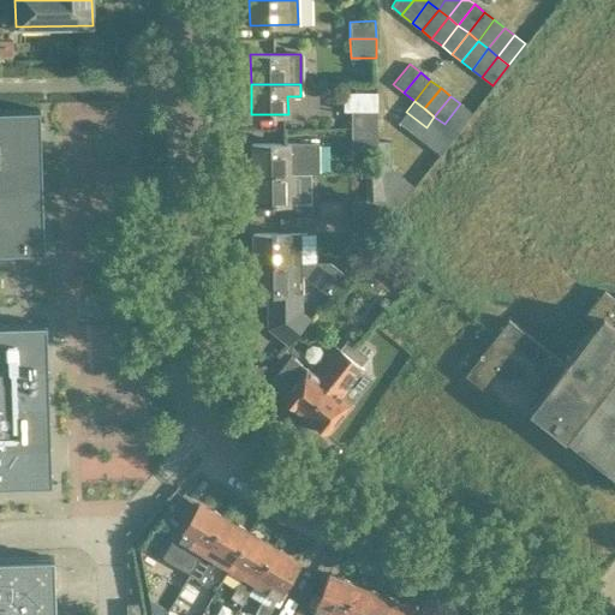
[(460,103),(445,124),(455,133),(471,112),(460,103)]
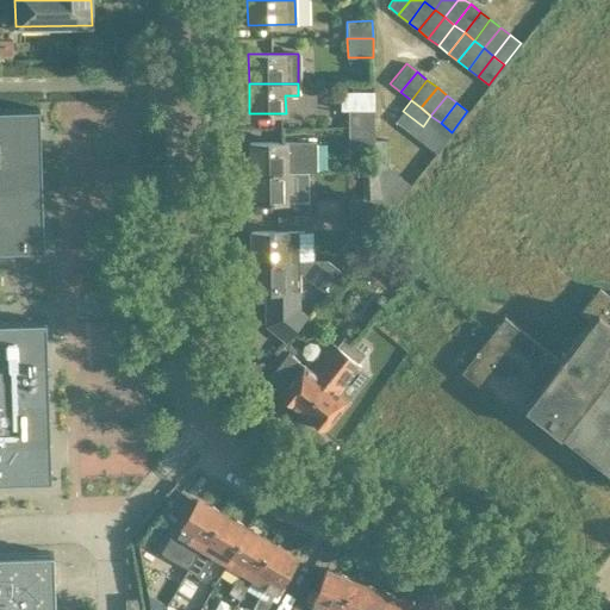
[(55,609),(54,553),(0,554),(0,481),(51,480),(47,321),(0,322),(0,250),(44,249),(39,107),(0,109),(0,609),(55,609)]
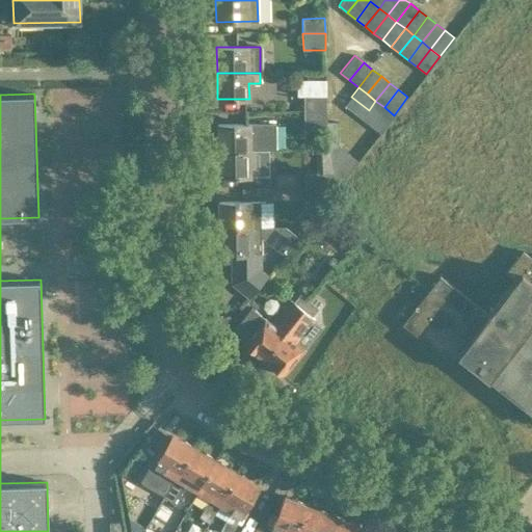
[(325,96),(303,96),(303,111),(326,110),(325,96)]
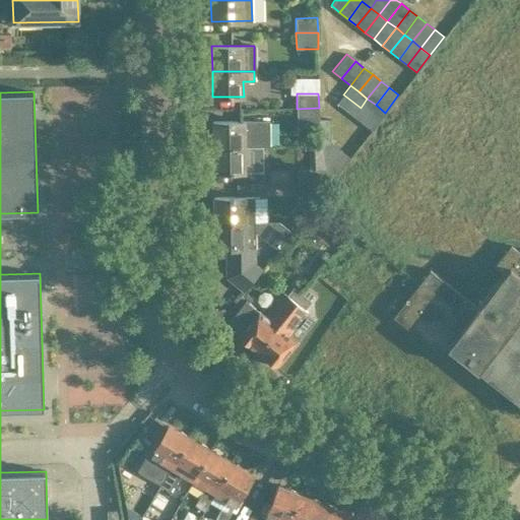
[(361,108),(343,94),(336,103),(353,116),(361,108)]
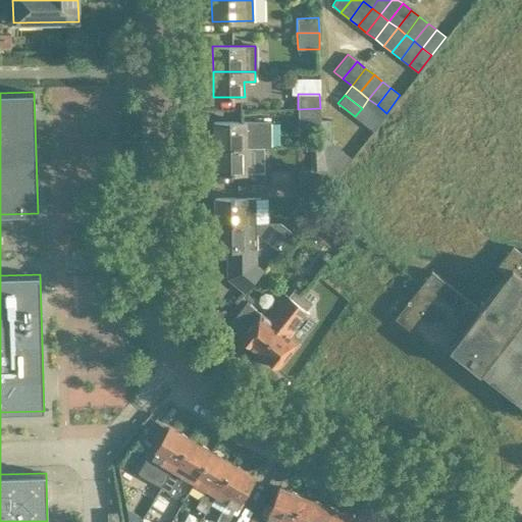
[(368,99),(362,108),(355,116),(363,123),(377,105),(368,99)]
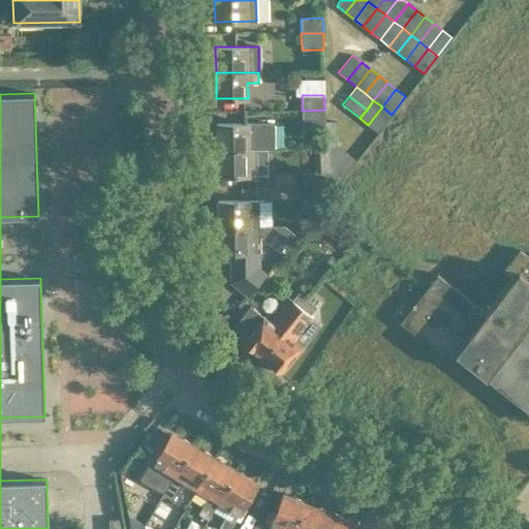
[(382,106),(368,125),(377,132),(392,115),(382,106)]
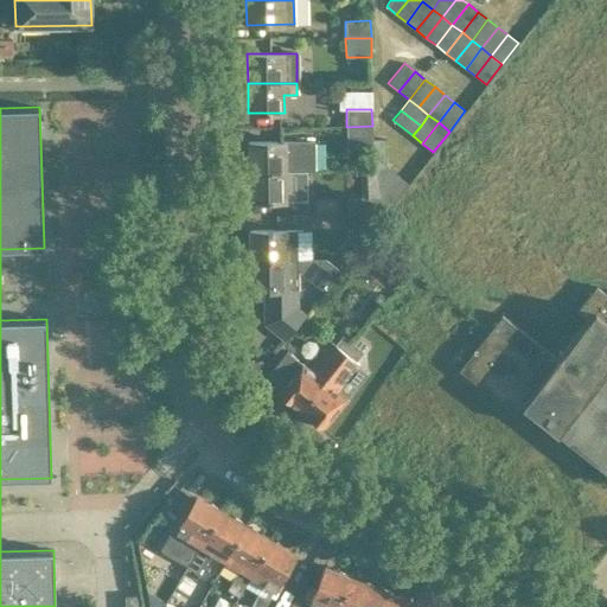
[(372,139),(372,126),(346,127),(347,145),(372,145),(372,139)]
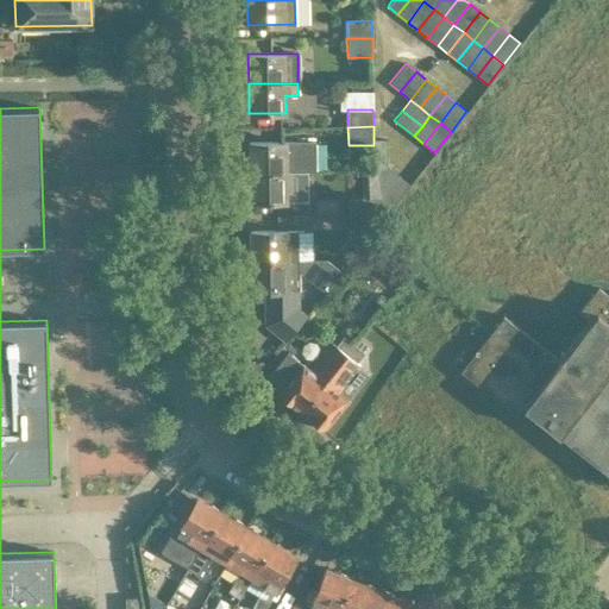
[(374,167),(388,167),(387,139),(374,139),(374,145),(374,167)]
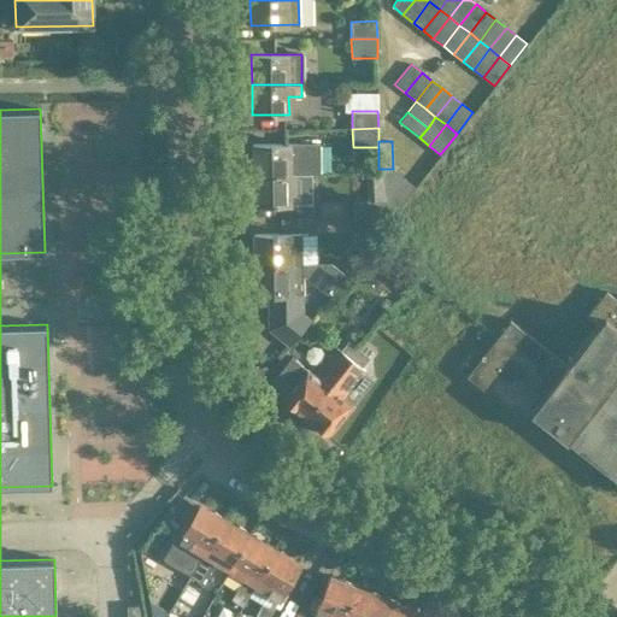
[(319,144),(252,145),(253,174),(300,174),(311,174),(319,174),(319,144)]
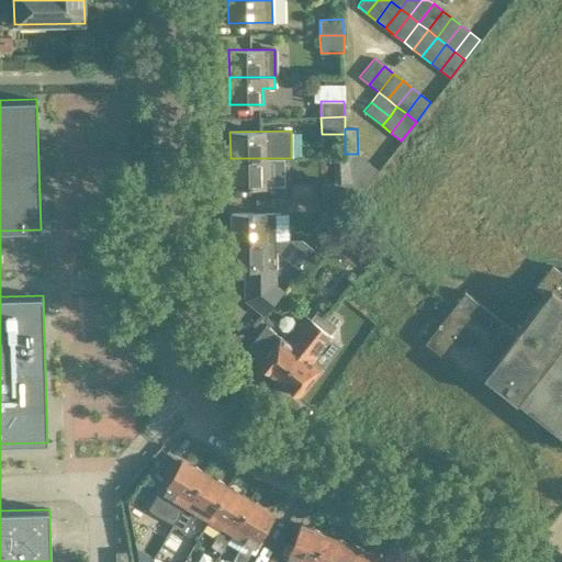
[(352,184),(369,163),(360,156),(358,154),(345,154),(349,182),(352,184)]
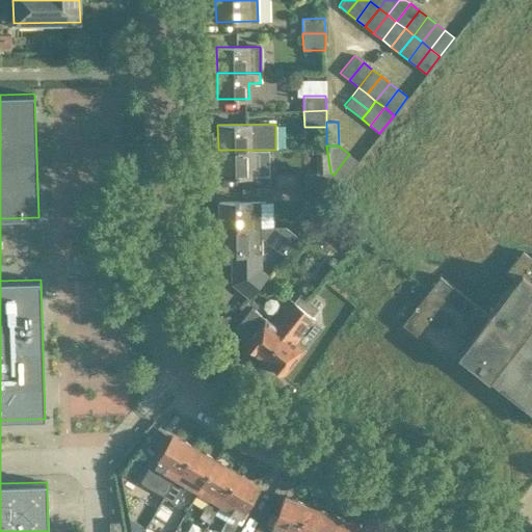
[(259,150),(218,150),(218,176),(268,176),(268,150),(259,150)]
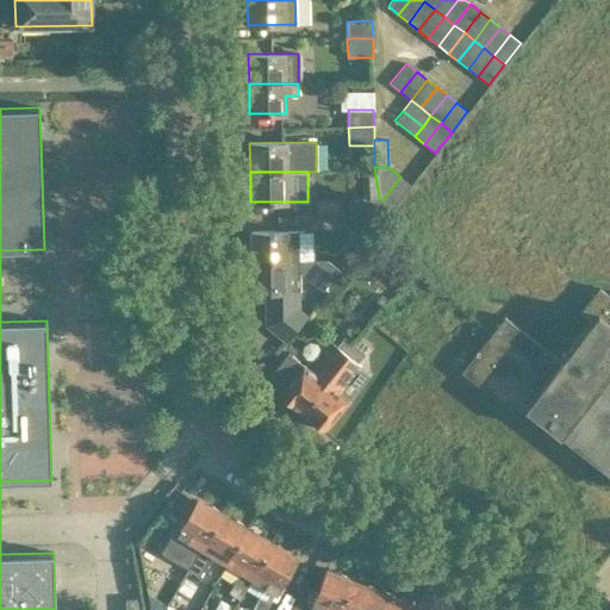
[(391,210),(410,185),(400,176),(383,200),(391,210)]
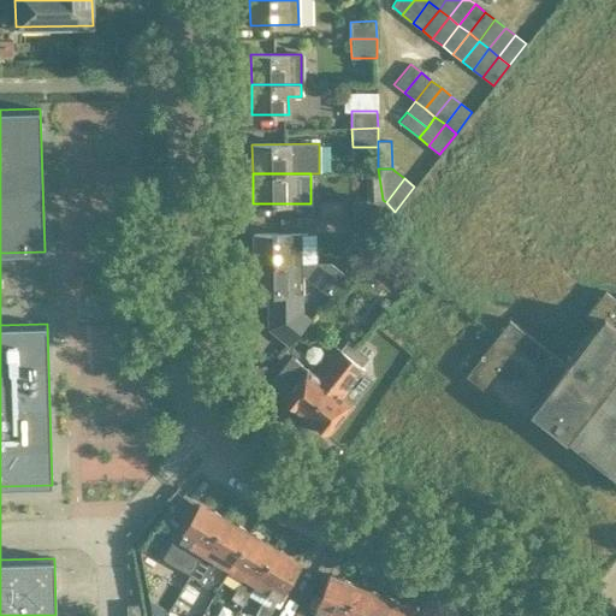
[(395,212),(386,202),(383,200),(368,200),(354,200),(354,218),(390,218),(395,212)]
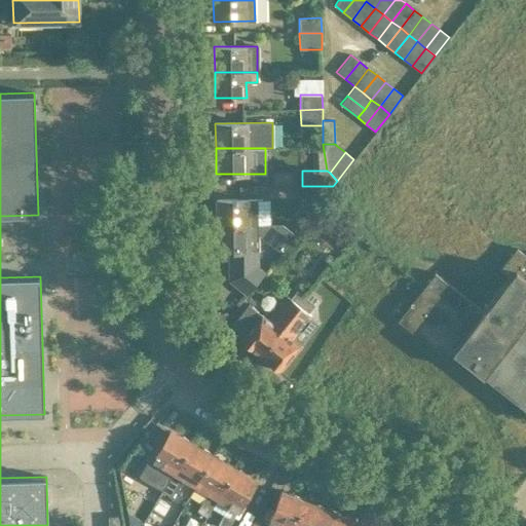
[(320,202),(333,186),(302,186),(302,202),(314,202),(320,202)]
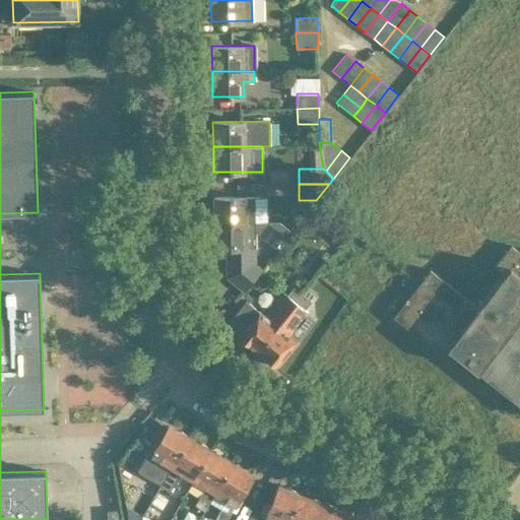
[(255,223),(254,196),(213,197),(214,223),(255,223)]
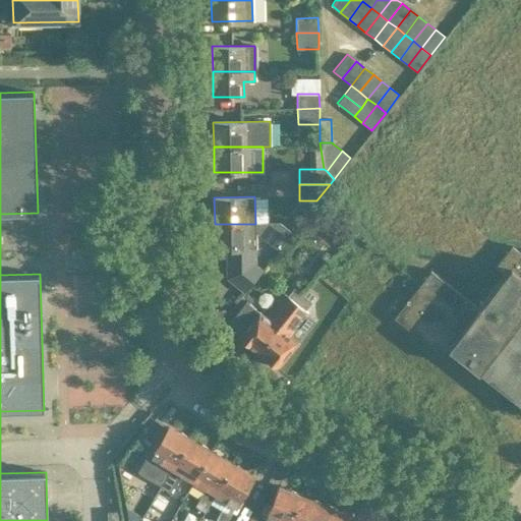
[(322,215),(314,225),(332,238),(339,229),(322,215)]
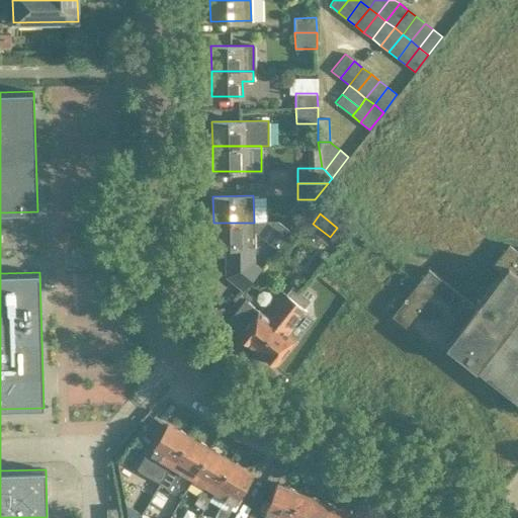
[(254,223),(213,223),(213,246),(227,246),(227,275),(244,289),(257,273),(261,269),(255,264),(254,247),(254,231),(256,231),(277,248),(289,232),(277,223),(254,223)]
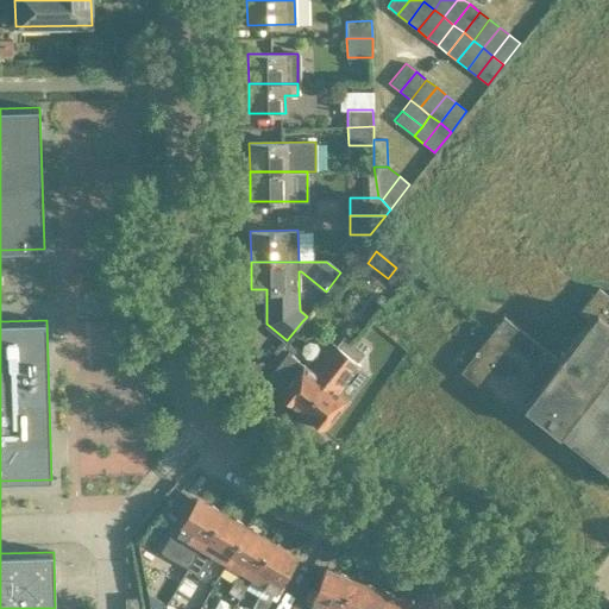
[(608,477),(608,331),(579,311),(551,352),(497,315),(457,372),(608,477)]
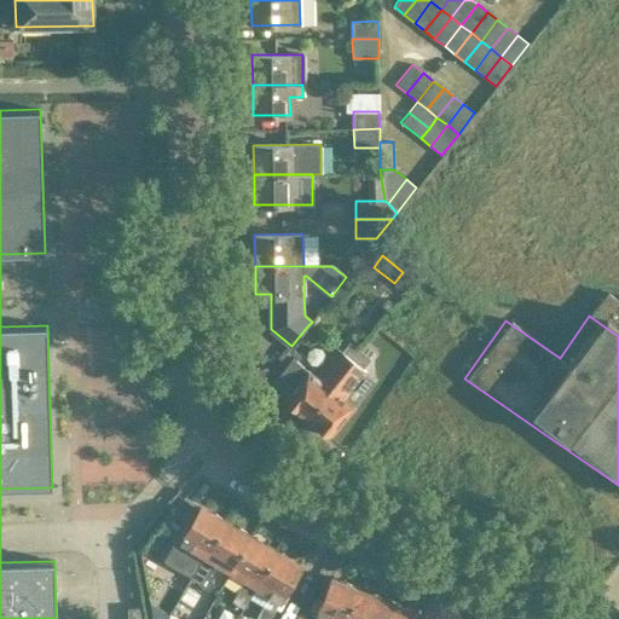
[(293,357),(275,381),(289,393),(283,400),(306,417),(359,350),(348,341),(340,351),(337,348),(316,376),(307,369),(293,357)]
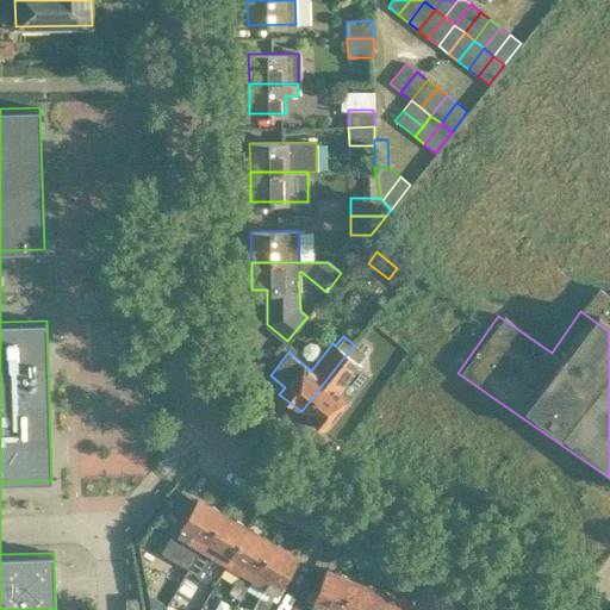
[(354,344),(302,411),(323,429),(347,398),(338,392),(353,374),(360,365),(356,362),(363,353),(363,352),(354,344)]
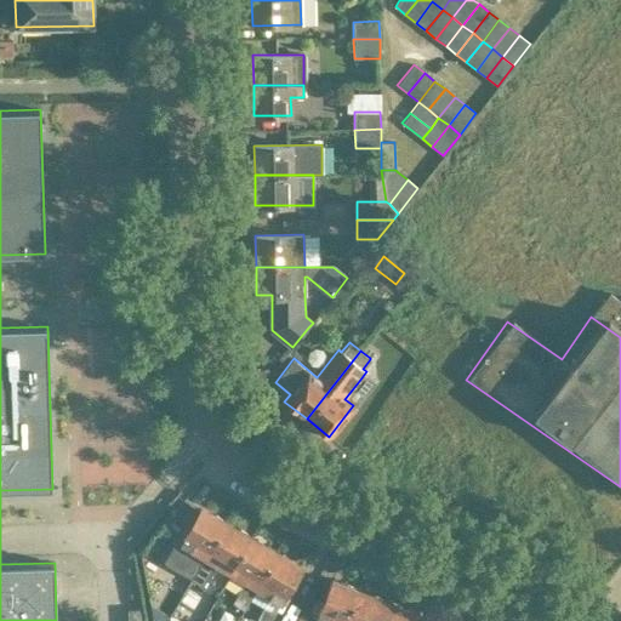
[(176,542),(164,563),(193,580),(205,558),(226,524),(223,523),(222,519),(216,514),(212,516),(200,510),(189,528),(186,525),(176,542)]
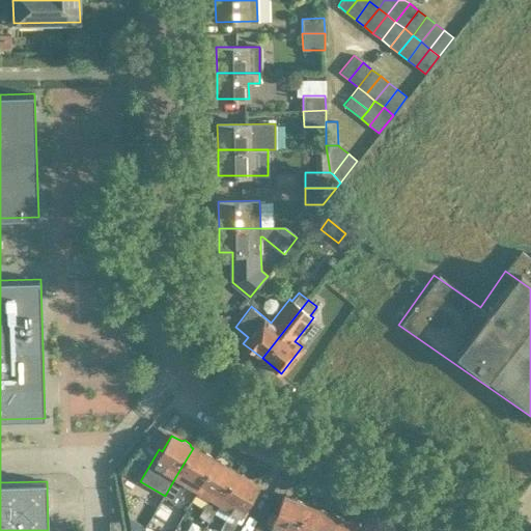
[(175,477),(165,496),(173,501),(185,482),(197,490),(215,460),(213,458),(212,456),(205,453),(203,453),(193,448),(175,477)]
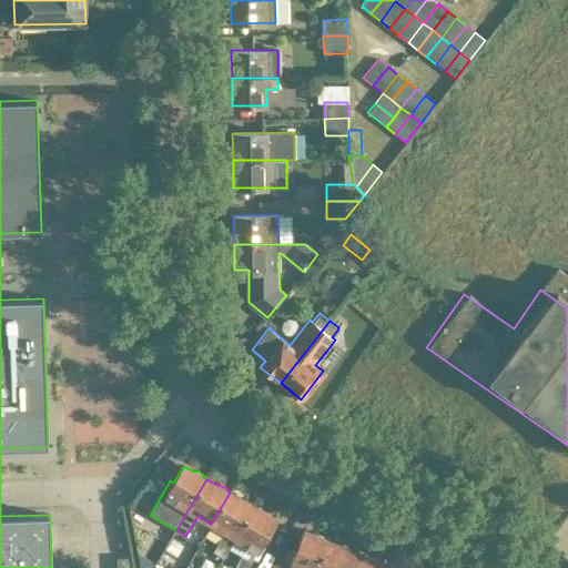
[(234,538),(253,506),(243,500),(242,497),(236,494),(233,495),(230,493),(211,524),(224,531),(213,551),(224,557),(234,538)]
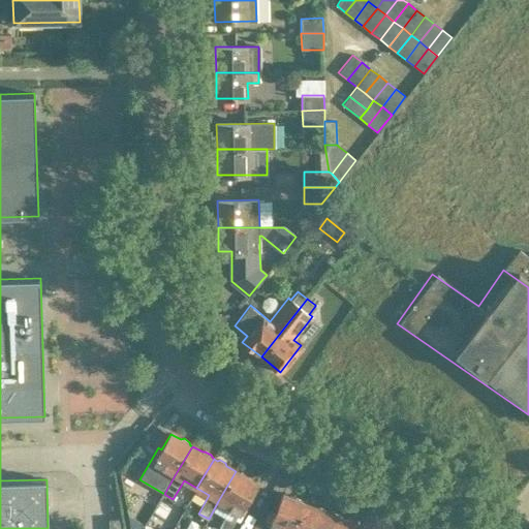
[(247,500),(257,484),(247,478),(246,475),(241,472),(238,472),(236,471),(218,501),(230,508),(225,517),(220,526),(224,528),(230,528),(240,514),(243,516),(250,502),(247,500)]
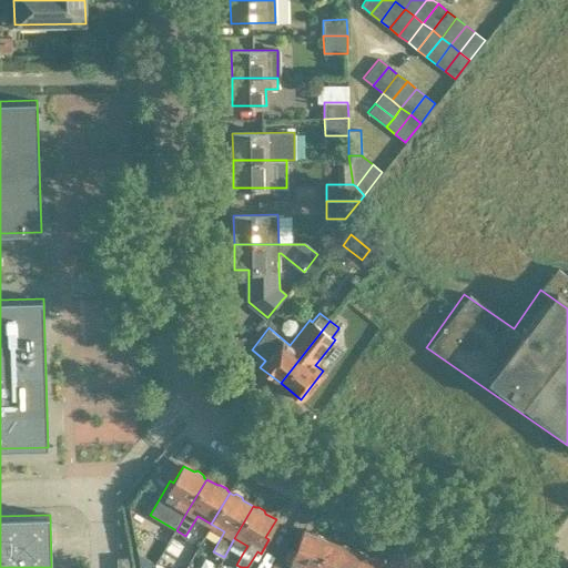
[(317,567),(328,541),(326,540),(325,537),(318,535),(315,536),(304,531),(296,550),(292,549),(286,565),(290,566),(287,567),(294,567),(317,567)]
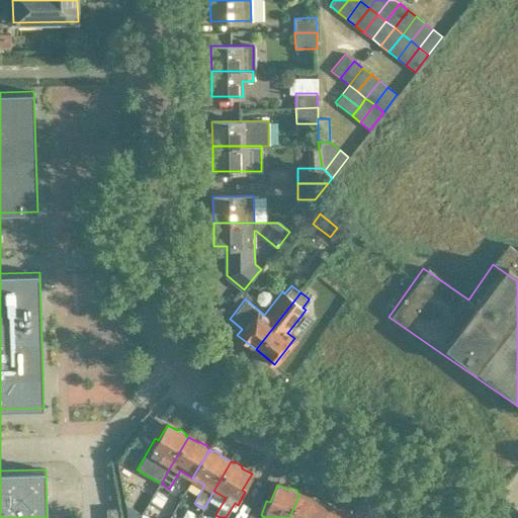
[(317,517),(323,503),(320,502),(319,499),(313,497),(310,498),(299,494),(289,517),(317,517)]
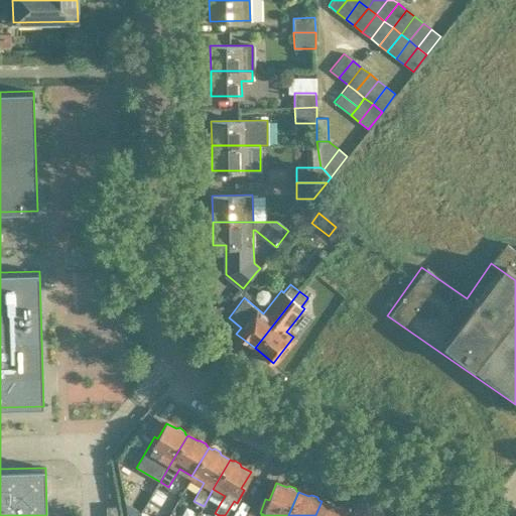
[(341,515),(344,510),(334,506),(333,503),(327,501),(325,502),(321,501),(315,515),(341,515)]
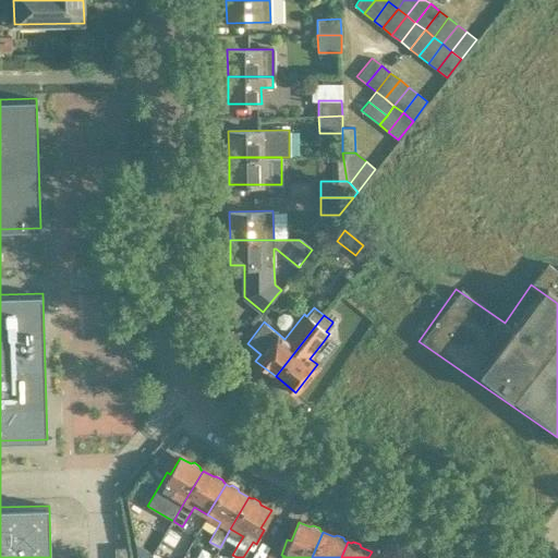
[(126,557),(126,547),(114,548),(114,557),(126,557)]
